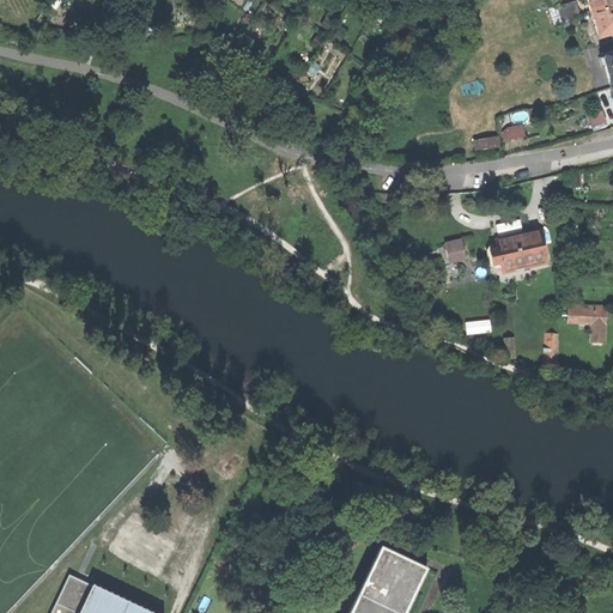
[(612,0),(586,0),(590,13),(592,13),(612,6),(612,0)]
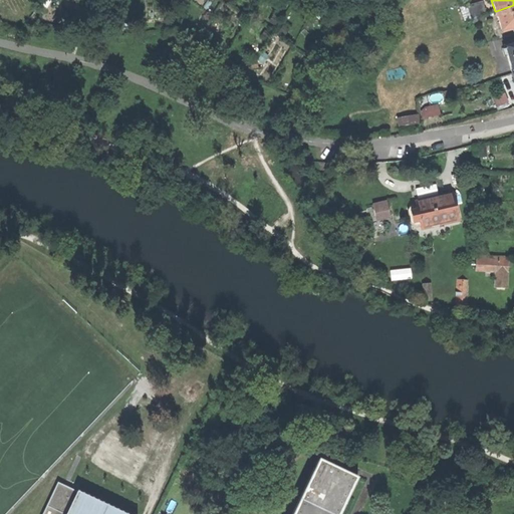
[(479,16),(487,13),(483,1),(460,7),(464,20),(472,18),(479,16)]
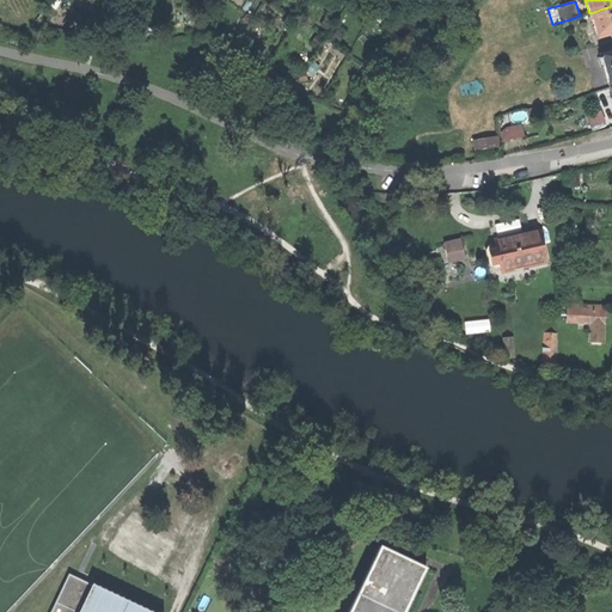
[(611,6),(591,13),(598,37),(607,34),(610,36),(611,35),(611,6)]
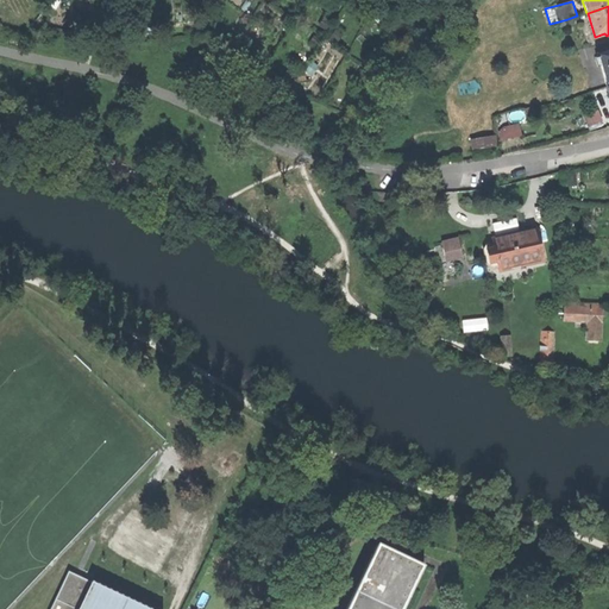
[(601,88),(607,86),(608,85),(608,49),(607,50),(607,51),(597,55),(600,62),(595,64),(601,88)]
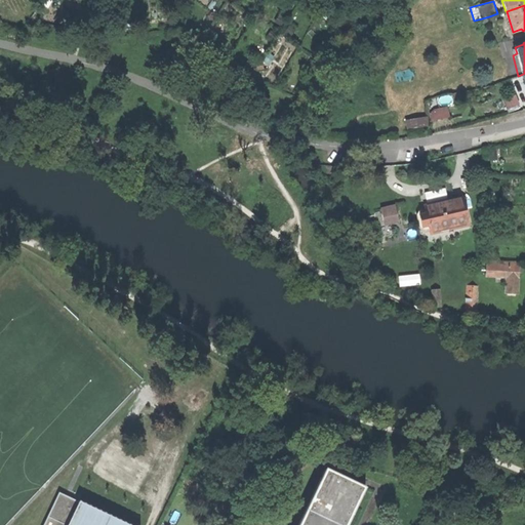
[(508,109),(519,105),(515,95),(505,99),(508,109)]
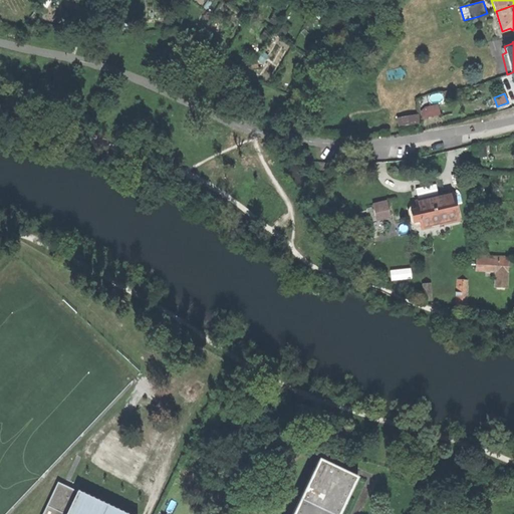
[(429,116),(435,115),(433,105),(427,107),(429,116)]
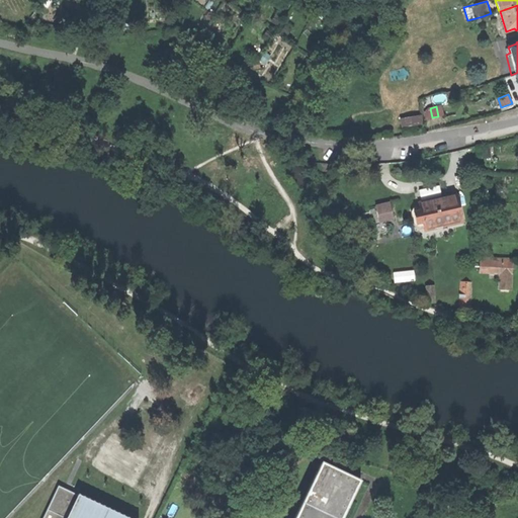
[(403,130),(423,126),(423,123),(422,115),(401,119),(403,127),(403,130)]
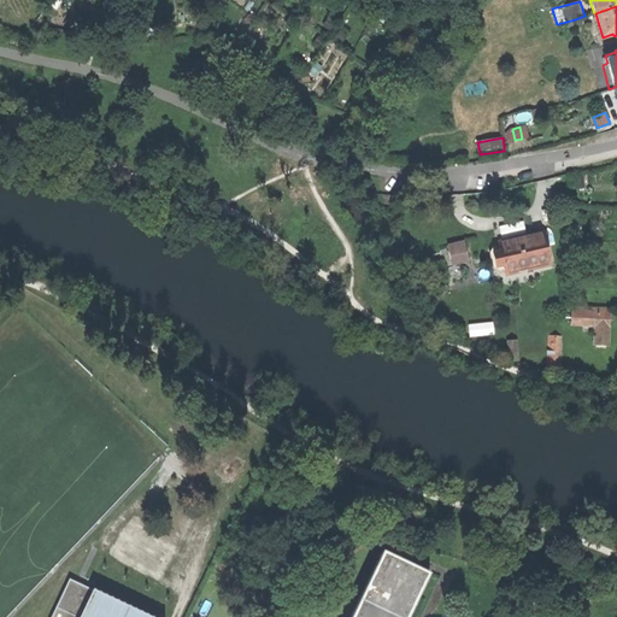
[(517,224),(504,227),(505,235),(519,233),(517,224)]
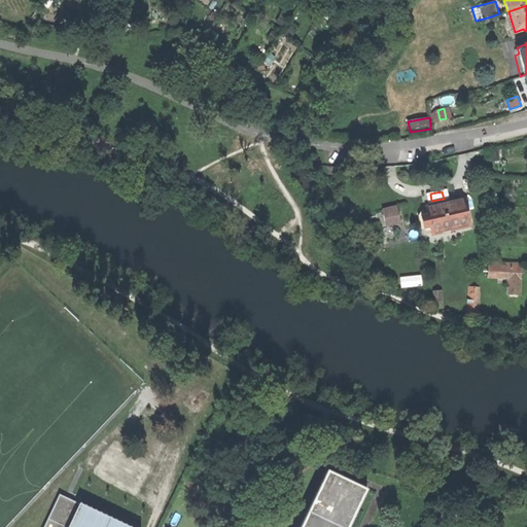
[(440,232),(469,224),(464,200),(445,204),(425,208),(426,215),(420,216),(423,227),(429,226),(429,231),(438,229),(440,232)]
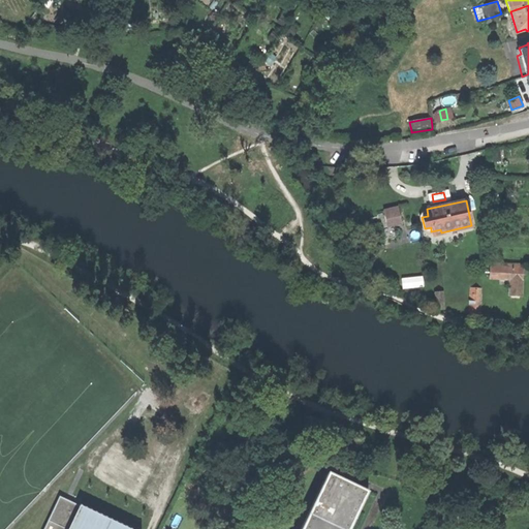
[(375,242),(396,237),(390,212),(369,216),(375,242)]
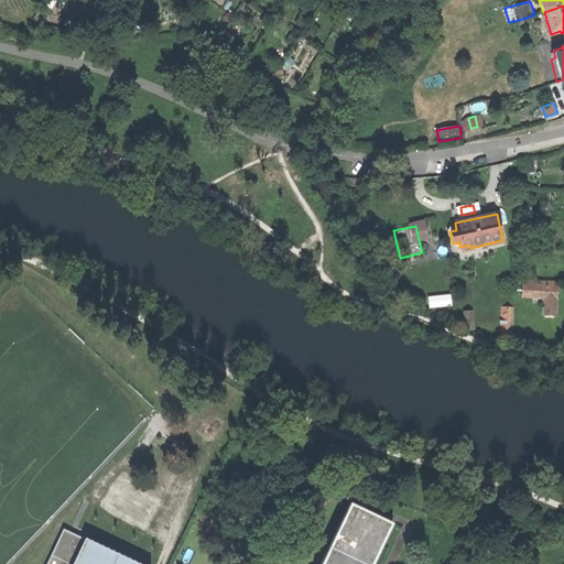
[(463,283),(465,305),(476,304),(474,282),(463,283)]
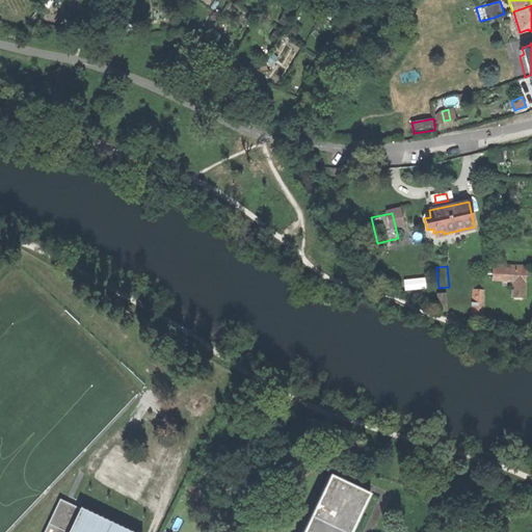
[(525,275),(525,270),(493,268),(493,280),(513,281),(512,291),(524,292),(525,275)]
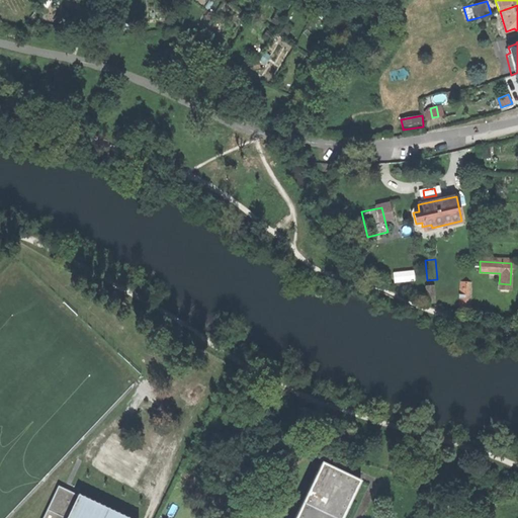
[(459,311),(470,311),(472,281),(460,280),(459,311)]
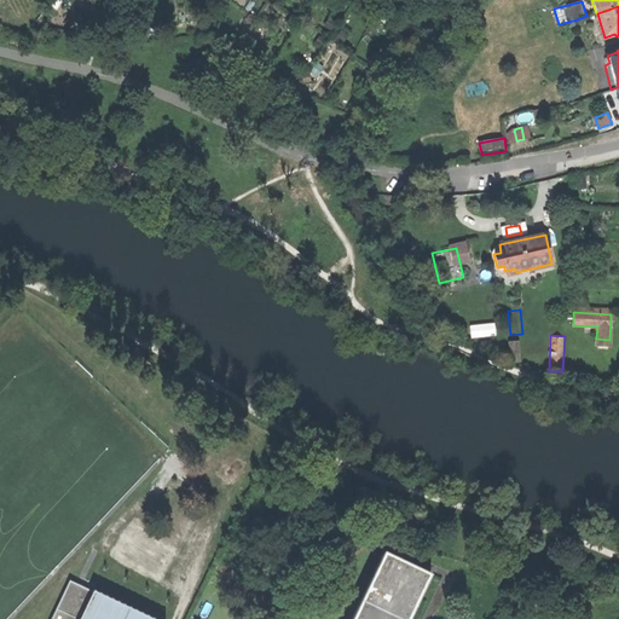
[(510,362),(520,360),(518,341),(508,342),(510,362)]
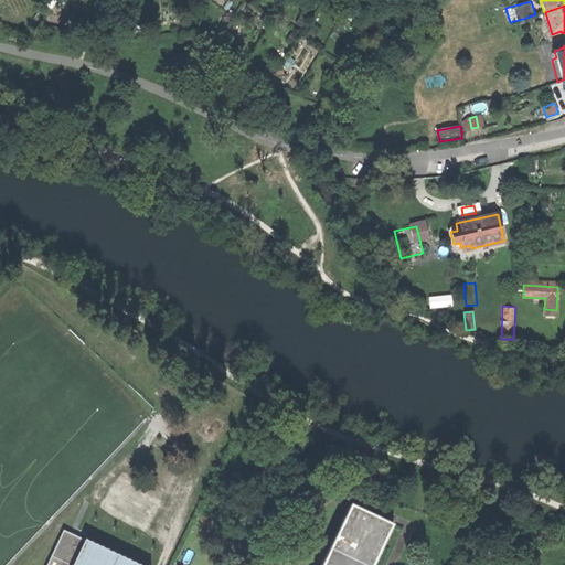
[(323,564),(375,564),(395,525),(352,505),(323,564)]
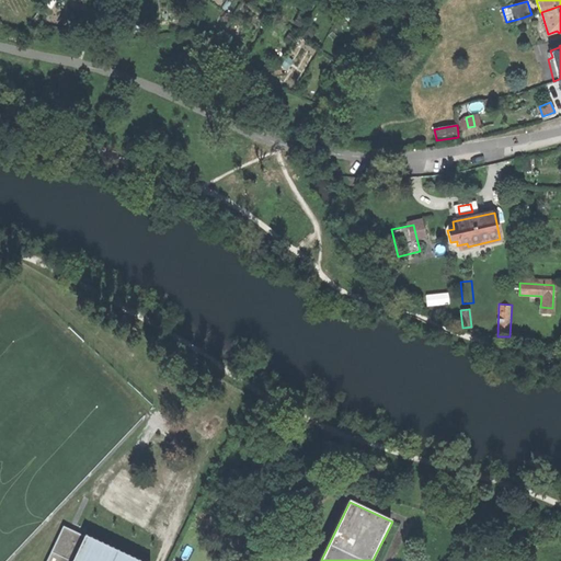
[(75,560),(87,537),(65,527),(48,560),(75,560)]
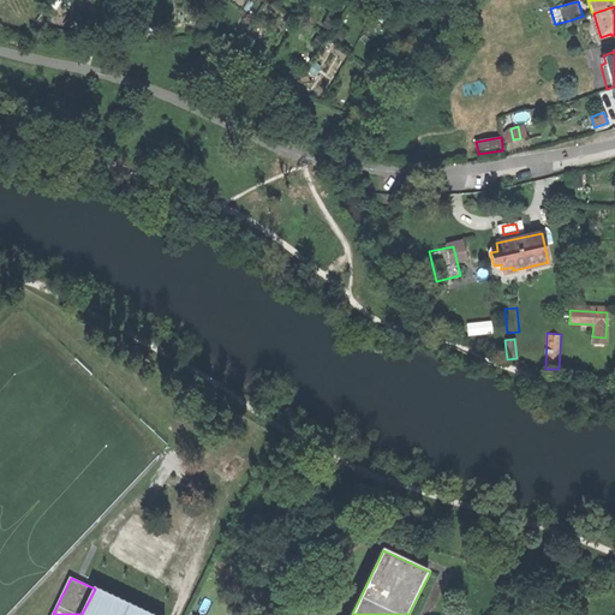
[(149,614),(95,589),(82,614),(149,614)]
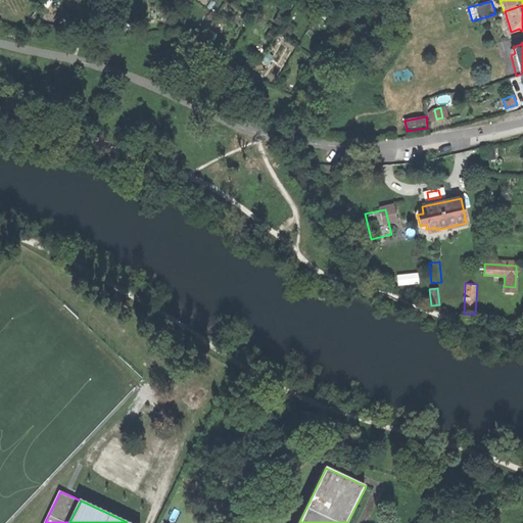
All buildings are outlined.
